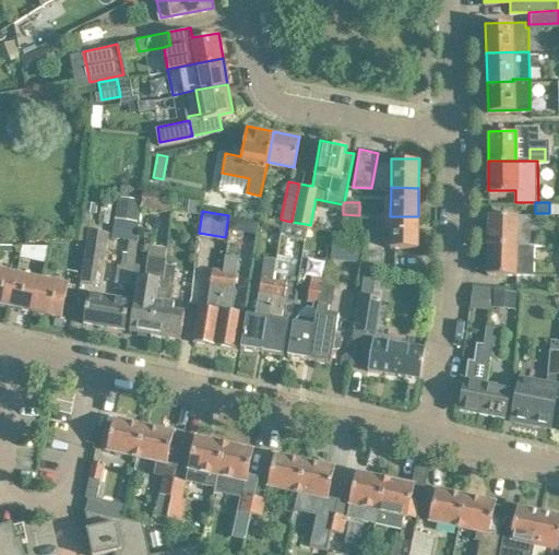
[(531,214),(489,212),(488,243),(515,244),(531,244),(531,241),(531,214)]
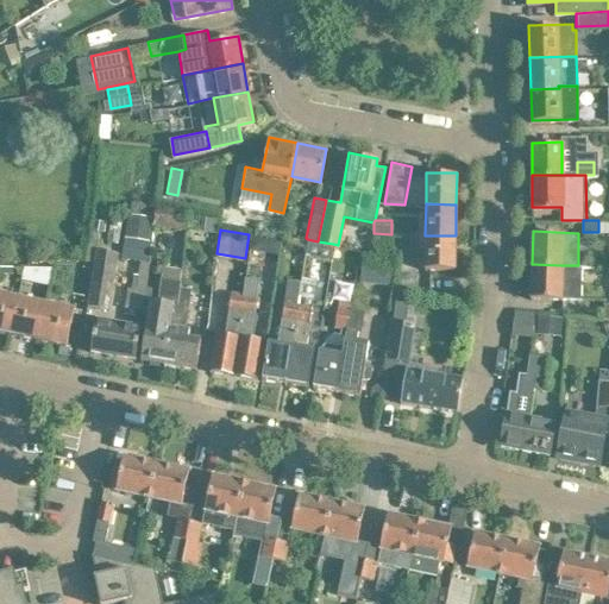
[(251,233),(249,247),(258,249),(262,241),(272,243),(274,237),(251,233)]
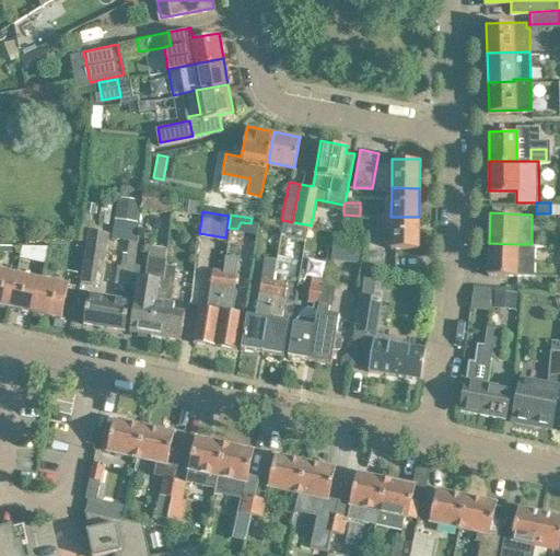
[(343,215),(343,227),(360,228),(360,216),(343,215)]
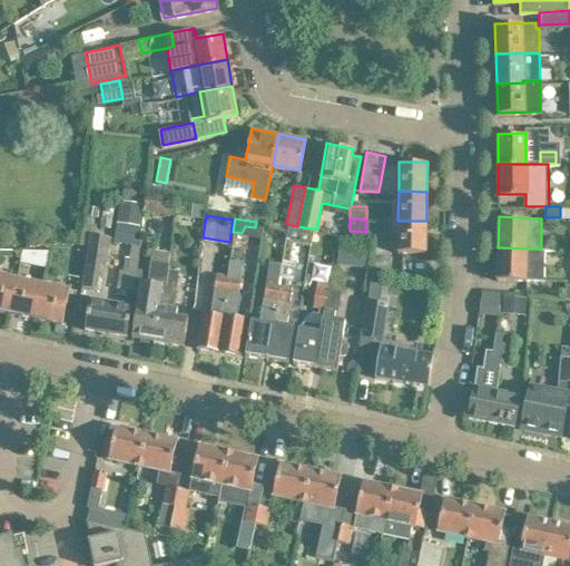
[(425,251),(426,221),(397,221),(397,220),(383,218),(383,233),(397,234),(396,251),(425,251)]
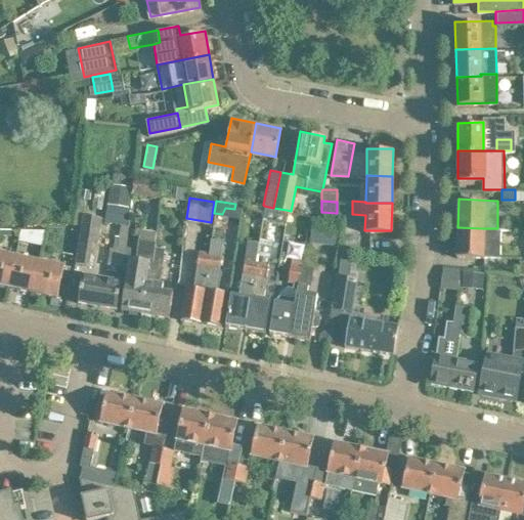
[(286,220),(287,210),(273,208),(264,206),(264,208),(262,216),(286,220)]
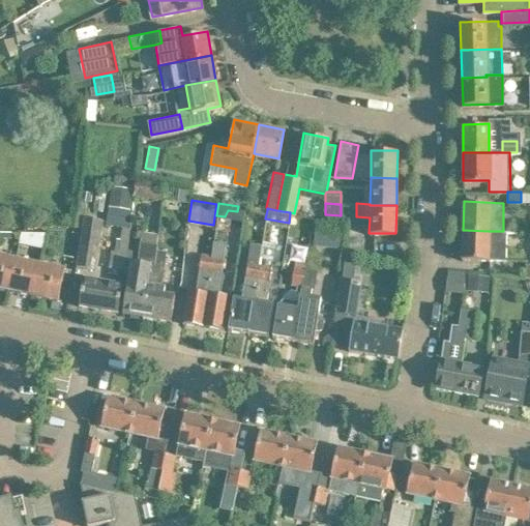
[(82,225),(76,263),(90,265),(93,242),(98,243),(102,218),(83,215),(82,225)]
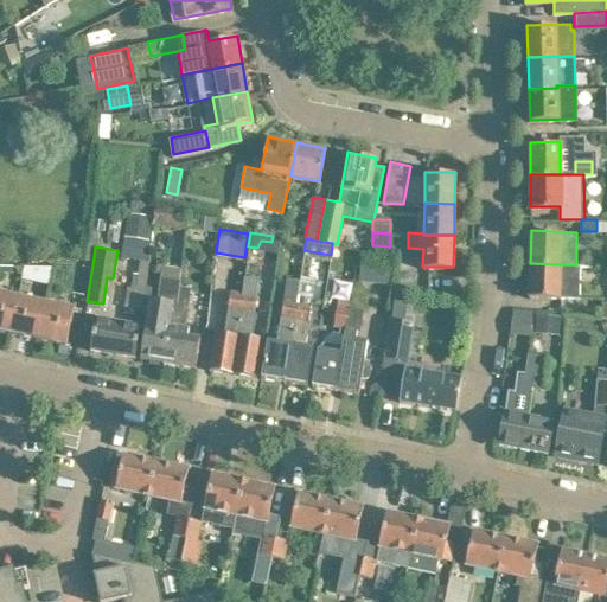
[(393,255),(395,256),(395,254),(364,250),(360,266),(355,264),(353,271),(391,277),(393,255)]
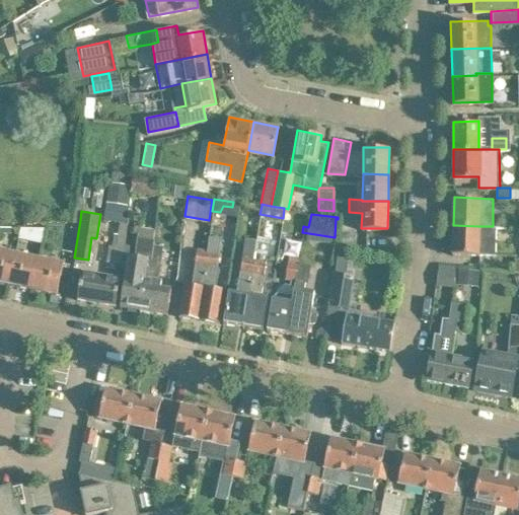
[(224,234),(227,218),(215,215),(211,231),(224,234)]
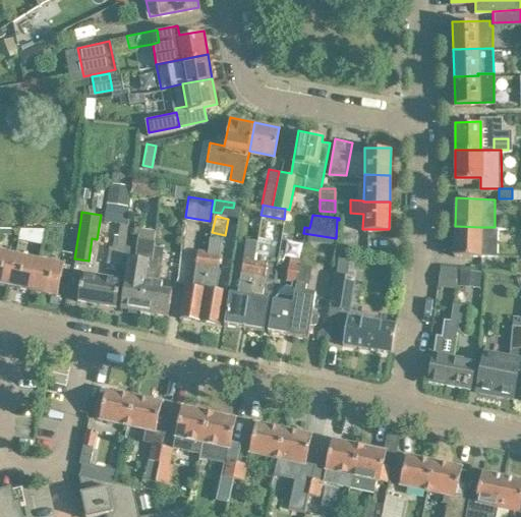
[(0,220),(0,231),(10,232),(11,221),(0,220)]
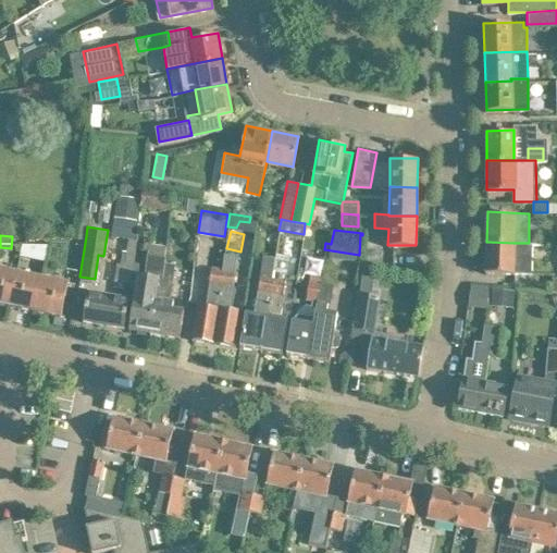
[(512,270),(531,271),(532,241),(529,241),(529,243),(514,243),(486,242),(485,271),(511,272),(512,270)]
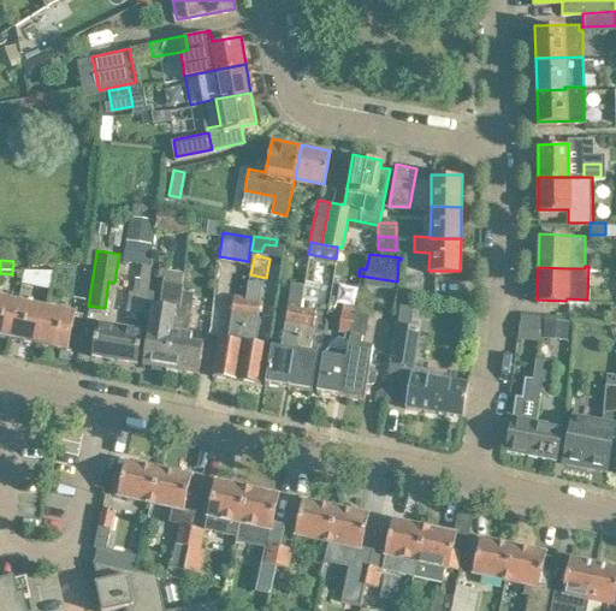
[(39,268),(36,283),(49,285),(53,268),(39,268)]
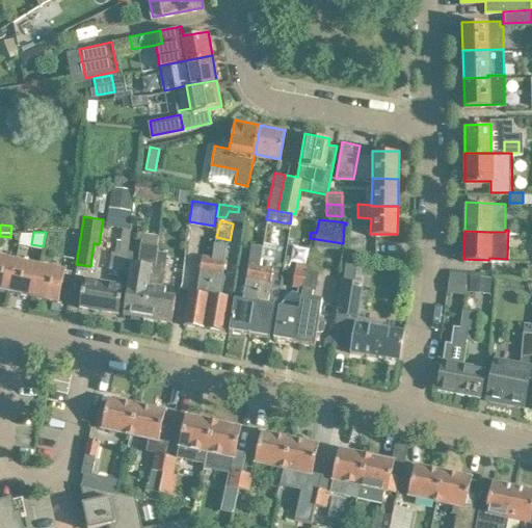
[(225,241),(215,239),(213,254),(210,293),(203,325),(224,330),(230,296),(220,295),(224,270),(222,270),(225,241)]
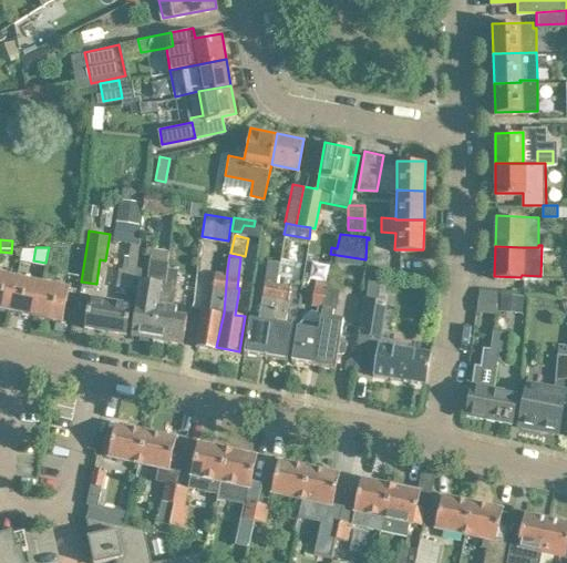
[(162,265),(167,266),(167,259),(148,257),(145,277),(141,276),(131,333),(150,336),(162,265)]
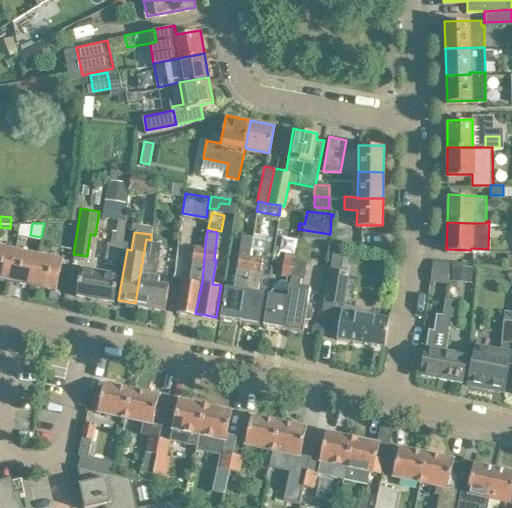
[(244,289),(251,248),(253,235),(241,233),(233,287),(225,286),(220,317),(239,320),(244,289)]
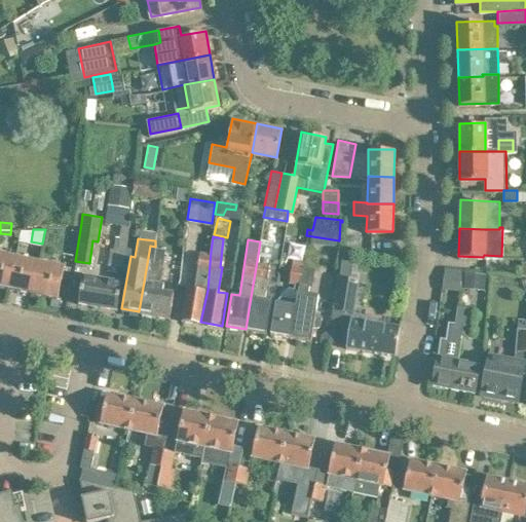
[(174,293),(162,291),(163,283),(159,282),(166,249),(155,247),(150,246),(139,311),(170,317),(174,293)]
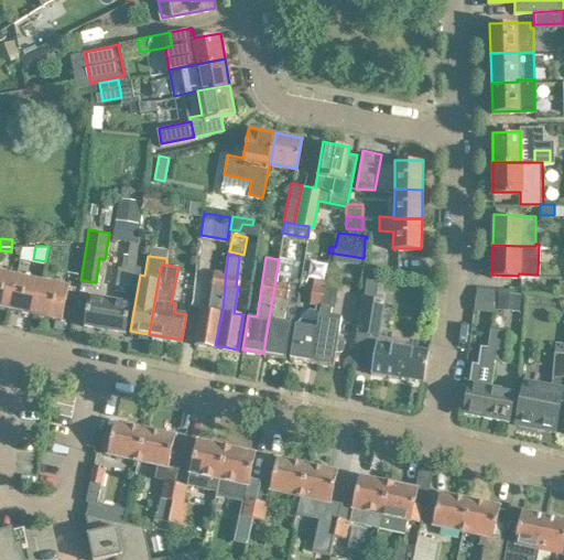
[(364,286),(357,330),(379,333),(384,298),(375,297),(378,268),(366,266),(364,286)]
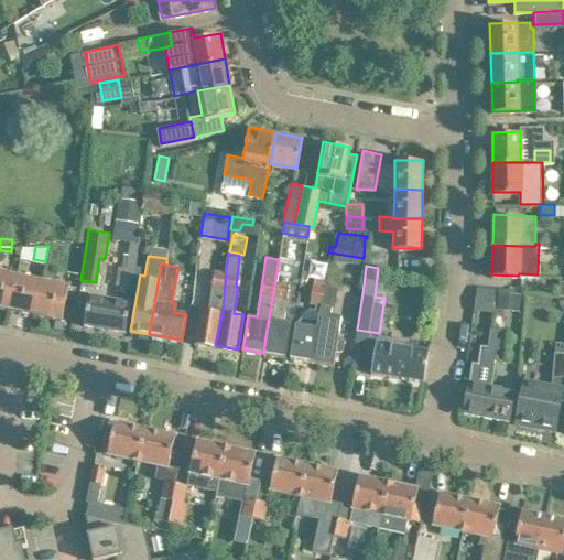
[(223,311),(226,269),(214,267),(207,309),(201,308),(194,342),(215,345),(223,311)]
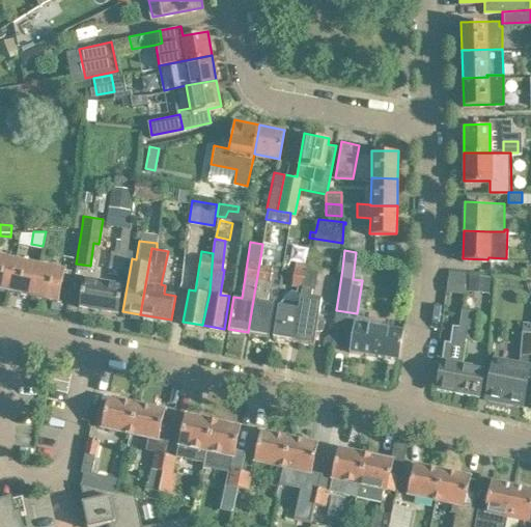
[(0,286),(8,288),(16,257),(0,253),(0,286)]
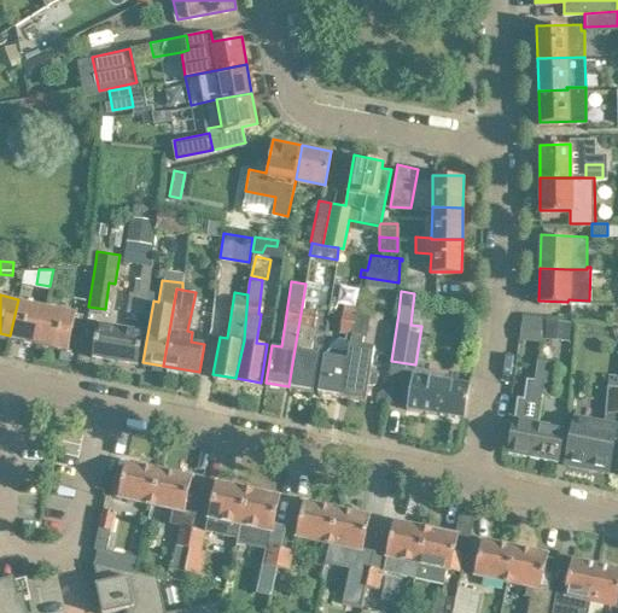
[(18,299),(10,336),(39,342),(47,305),(18,299)]
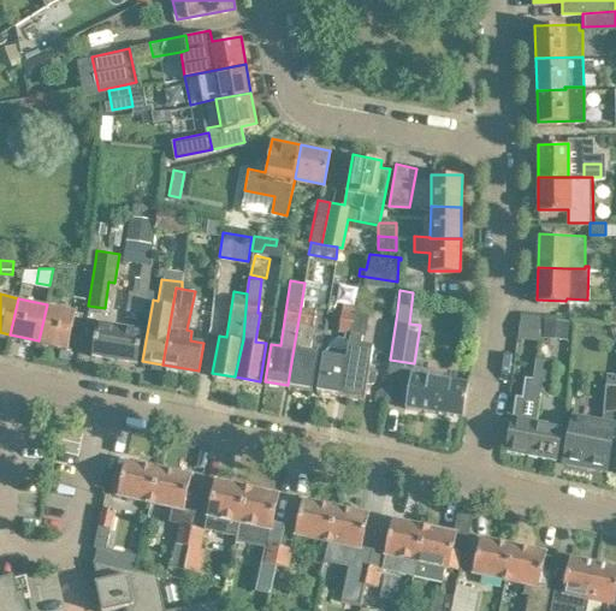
[(318,353),(308,350),(313,324),(311,322),(314,300),(302,298),(294,348),(288,385),(312,390),(318,353)]
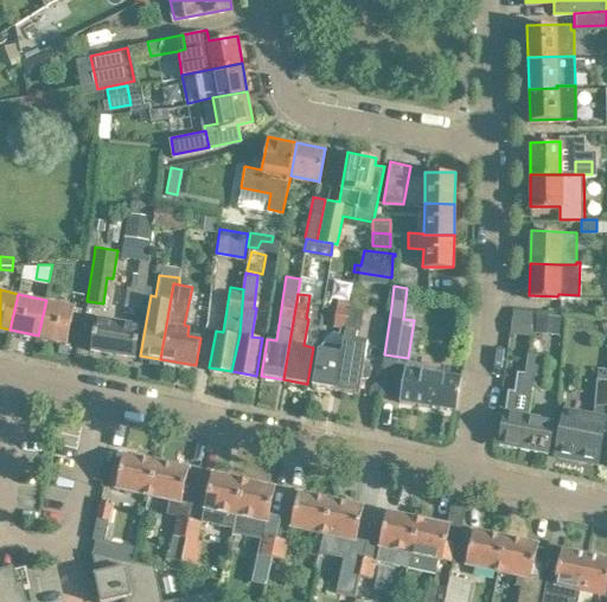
[(74,307),(46,300),(38,335),(66,343),(74,307)]
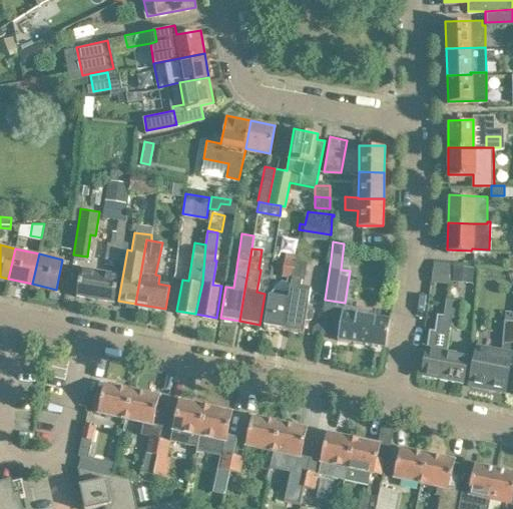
[(282,274),(293,275),(296,257),(285,255),(282,274)]
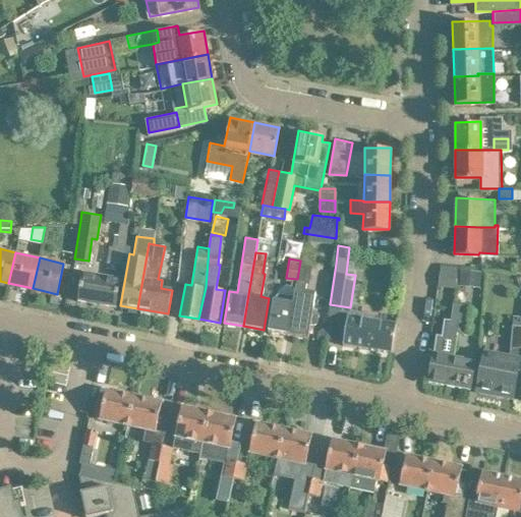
[(82,271),(77,298),(116,304),(120,277),(82,271)]
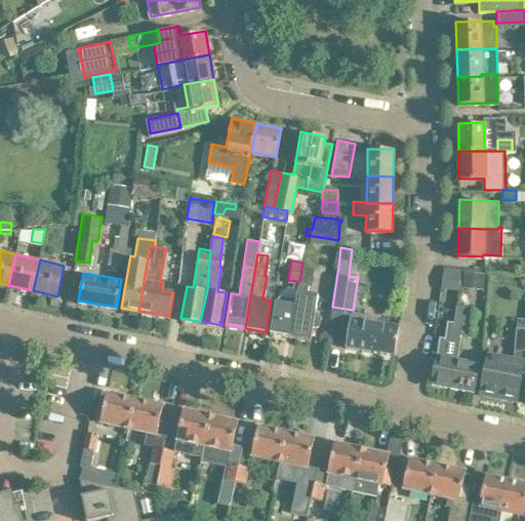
[(290,336),(297,289),(296,289),(293,286),(286,285),(281,289),(280,294),(275,301),(270,332),(290,336)]
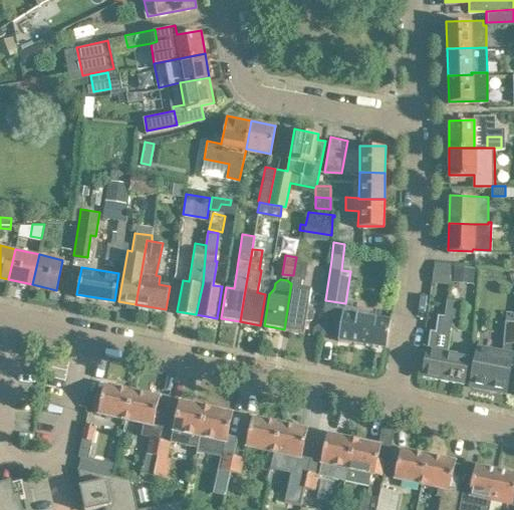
[(284,329),(304,332),(311,287),(291,283),(284,329)]
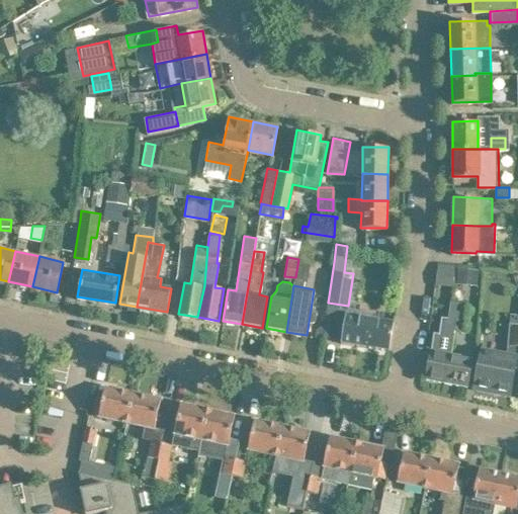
[(446,381),(452,352),(450,352),(453,328),(456,317),(461,318),(463,301),(451,300),(451,301),(450,301),(448,317),(443,316),(440,332),(433,331),(431,348),(430,348),(426,377),(446,381)]
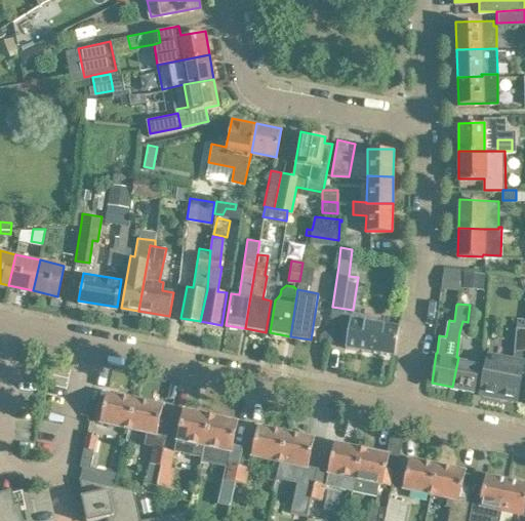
[(394,354),(399,323),(351,315),(346,346),(394,354)]
